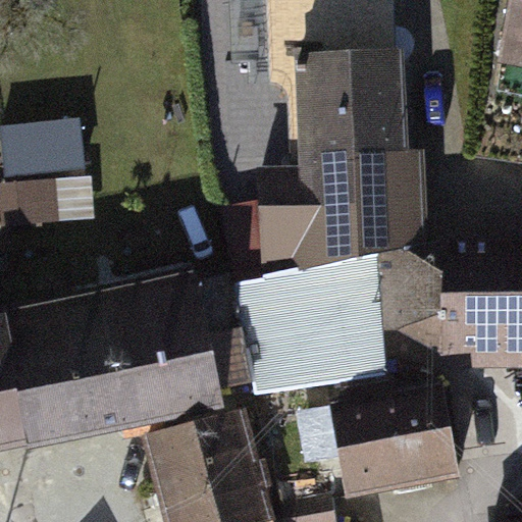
[(396,0),(267,0),(272,95),(290,96),(288,67),(399,63),(396,0)]
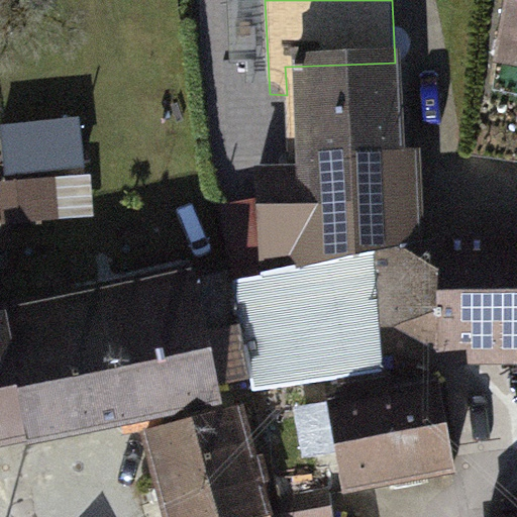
[(516,60),(516,0),(512,0),(501,57),(516,60)]
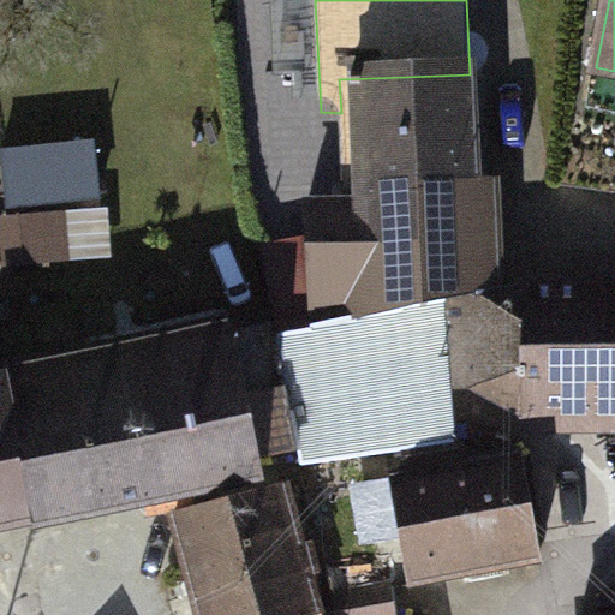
[(470,75),(339,79),(341,113),(348,207),(298,214),(314,328),(274,335),(306,466),(454,436),(457,376),(532,404),(614,405),(614,286),(507,287),(501,184),(476,186),(470,75)]
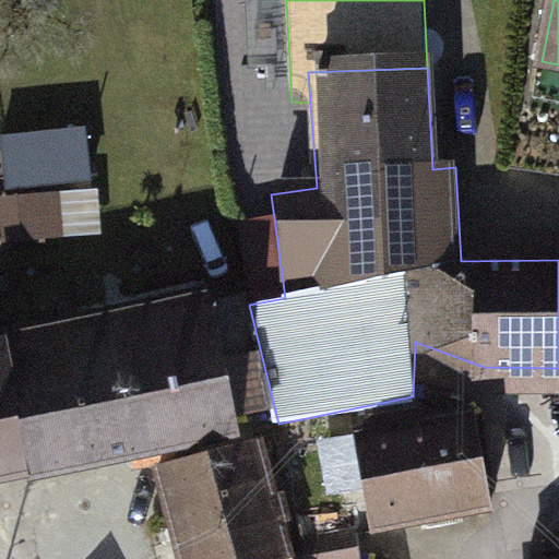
[(102,189),(94,132),(8,143),(15,201),(102,189)]
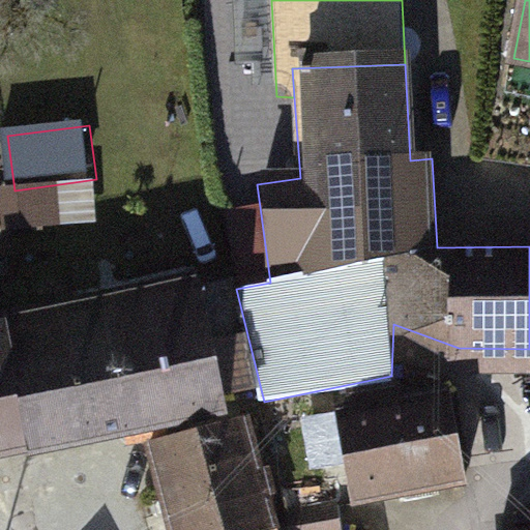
[(215,284),(0,330),(0,466),(244,413),(215,284)]
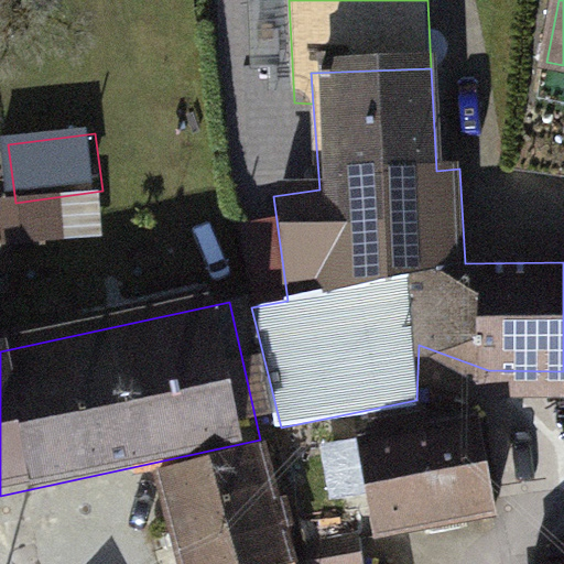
[(477,411),(355,436),(377,537),(498,511),(477,411)]
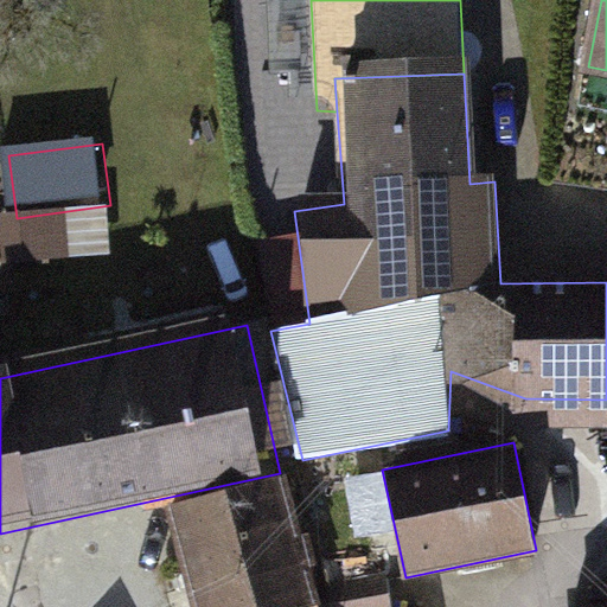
[(318,606),(288,483),(161,513),(184,606),(318,606)]
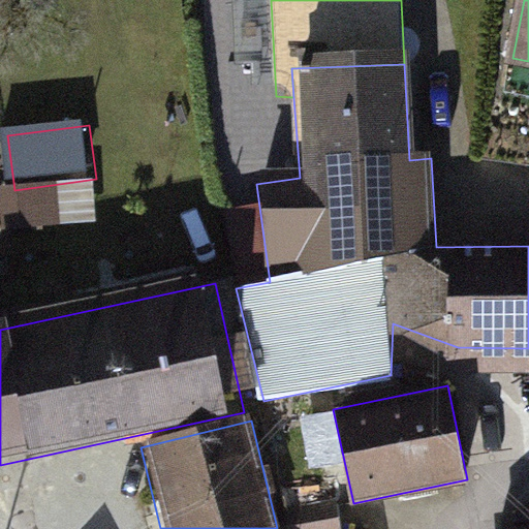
[(342,528),(343,510),(297,510),(297,528),(342,528)]
